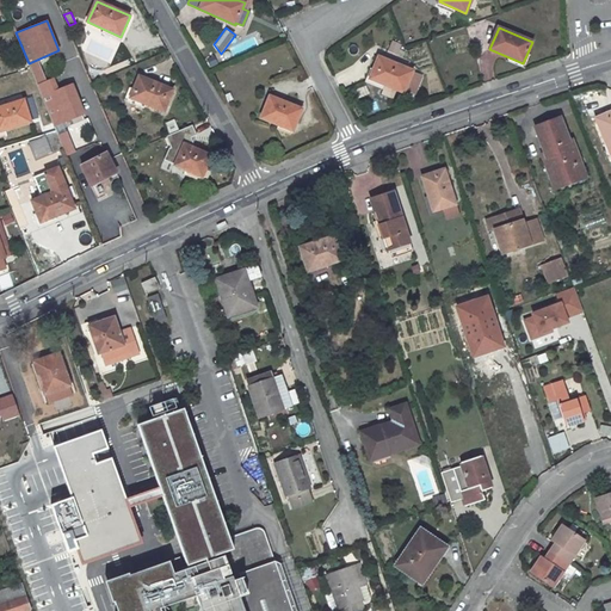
[(241,53),(258,44),(253,36),(236,44),(241,53)]
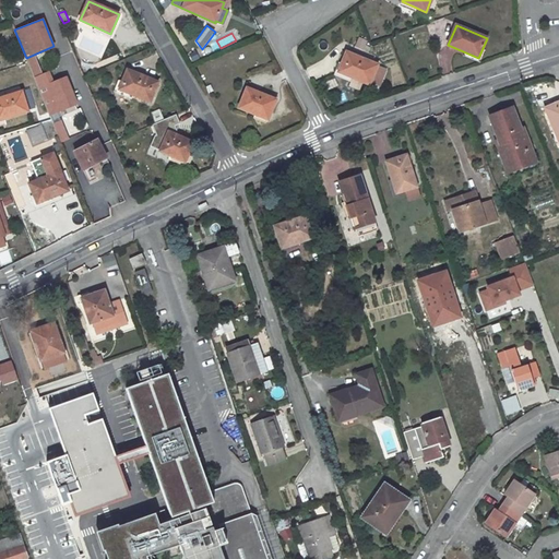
[(355,47),(363,49),(366,42),(358,38),(355,47)]
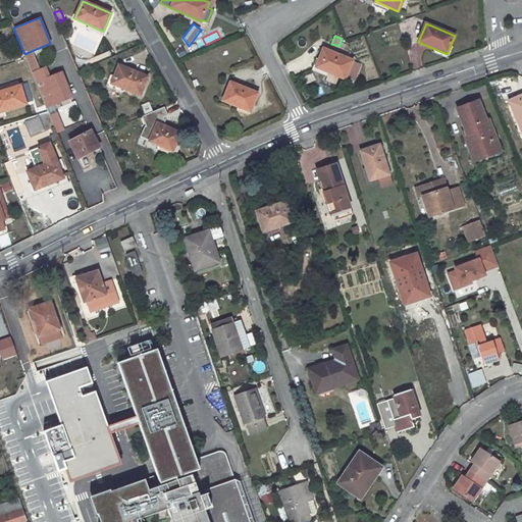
[(316,67),(345,79),(346,75),(355,80),(361,64),(352,61),(323,49),(316,67)]
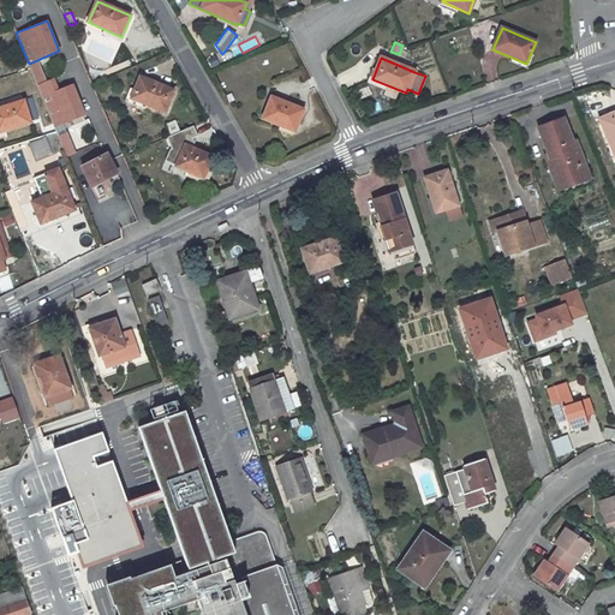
[(497,60),(485,59),(483,75),(496,76),(497,60)]
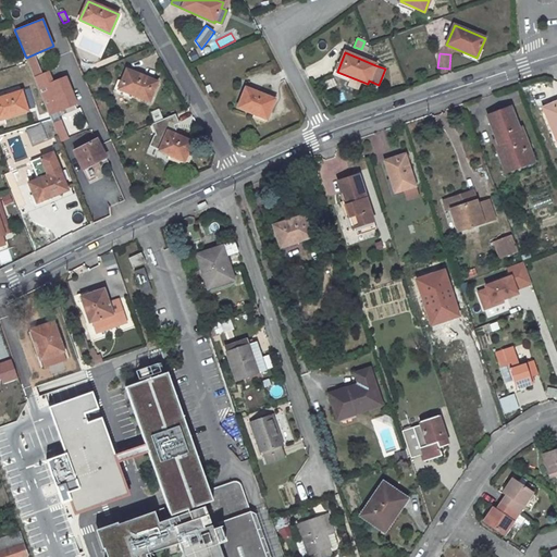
[(158,82),(127,70),(119,89),(149,101),(158,82)]
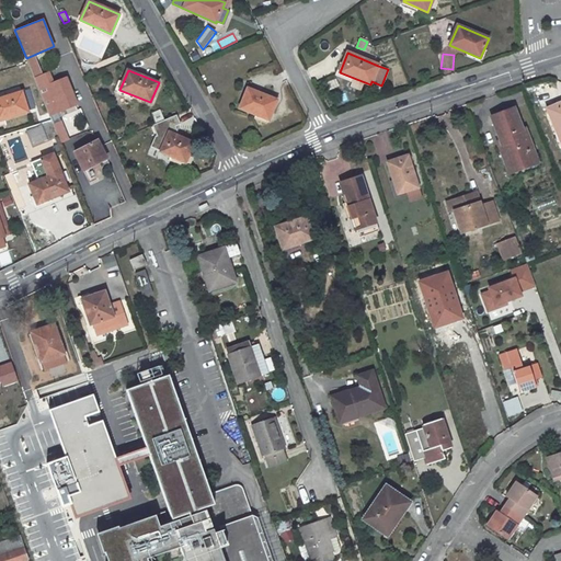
[(73,93),(68,79),(39,90),(49,115),(78,104),(73,93)]
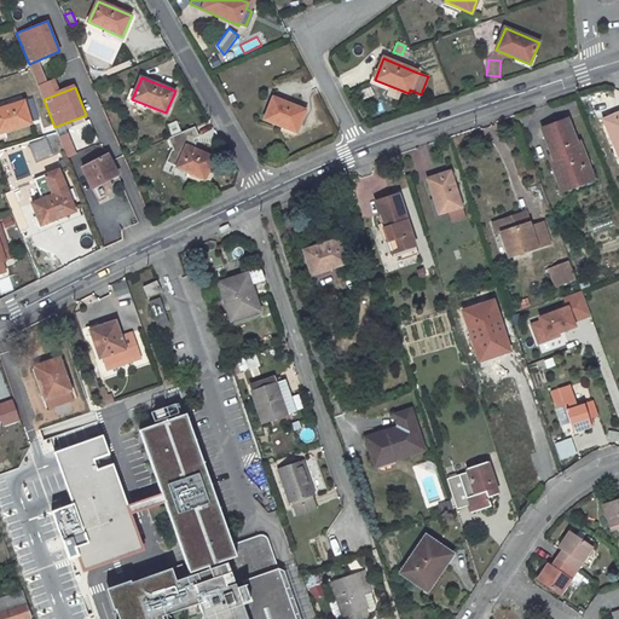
[(265,120),(296,132),(305,111),(273,98),(265,120)]
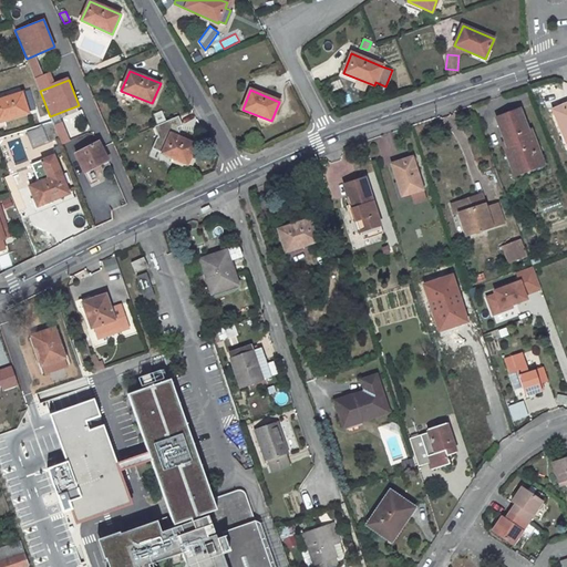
[(34,110),(29,91),(0,100),(0,121),(29,113),(28,111),(34,110)]
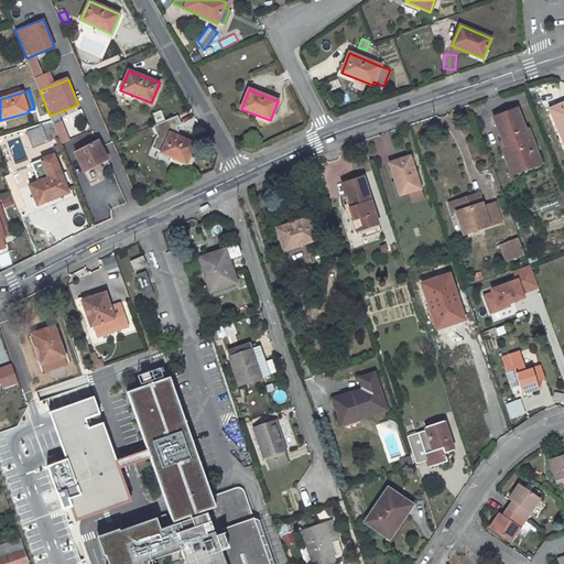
[(563,104),(551,109),(563,142),(563,104)]
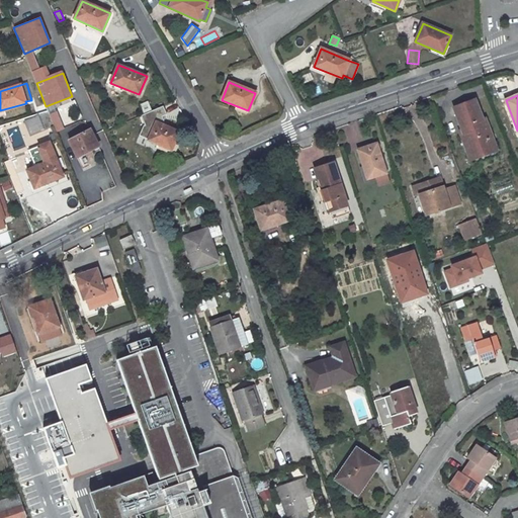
[(475,100),(454,108),(466,140),(463,142),(468,156),(478,153),(480,157),(492,153),(487,138),(492,137),(485,119),(482,120),(475,100)]
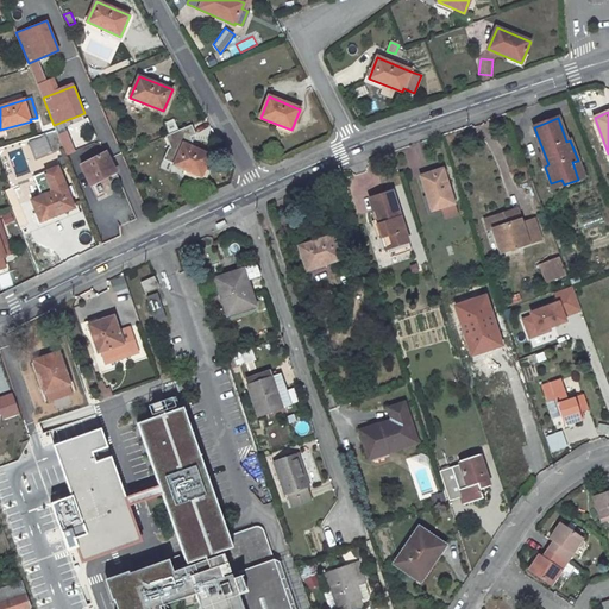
[(167,124),(170,135),(179,131),(174,120),(167,124)]
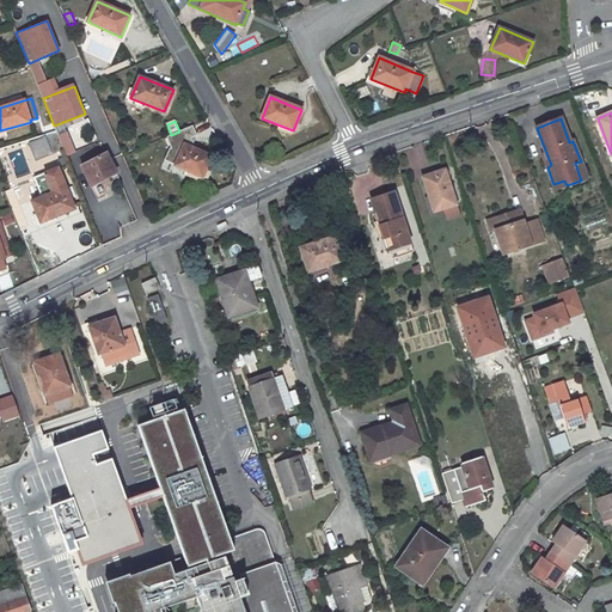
[(56,132),(30,144),(37,159),(63,148),(59,136),(56,132)]
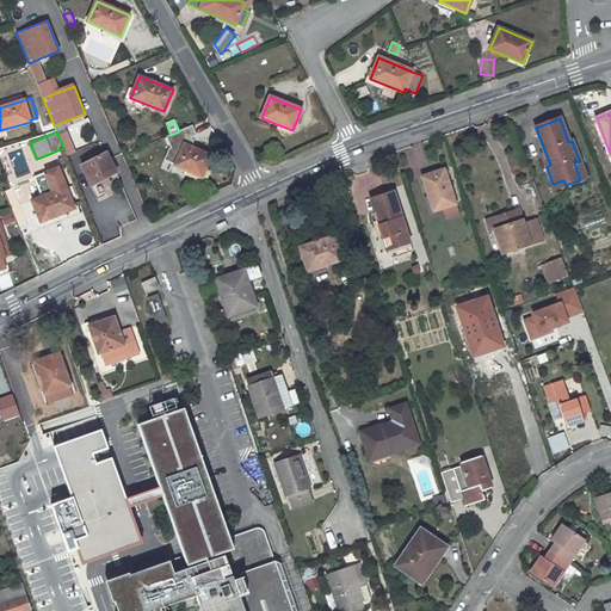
[(63,148),(67,158),(75,154),(66,133),(59,136),(63,148)]
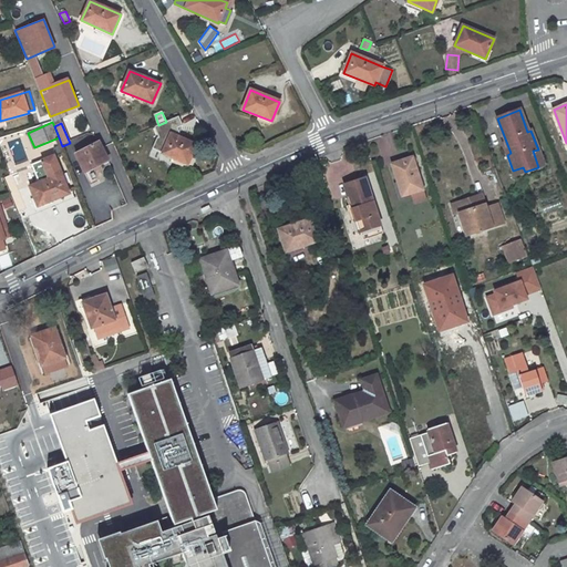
[(164,154),(187,165),(196,145),(167,133),(157,137),(152,150),(150,155),(161,161),(164,154)]
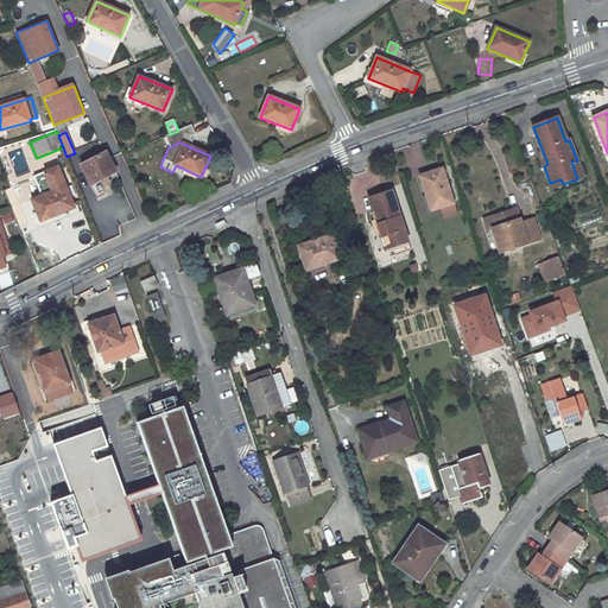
[(108,153),(82,165),(90,184),(116,173),(108,153)]
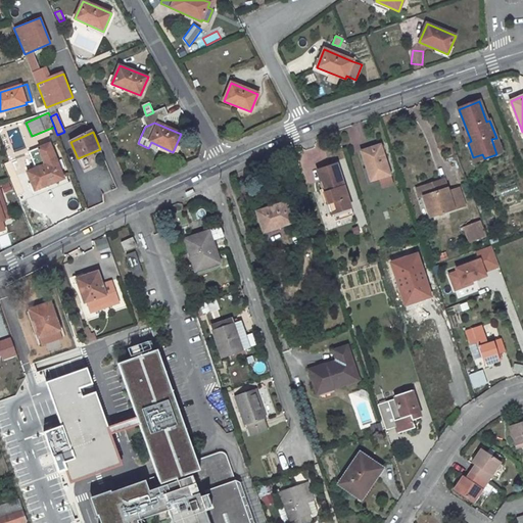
[(491,139),(496,154),(502,152),(496,138),(491,139)]
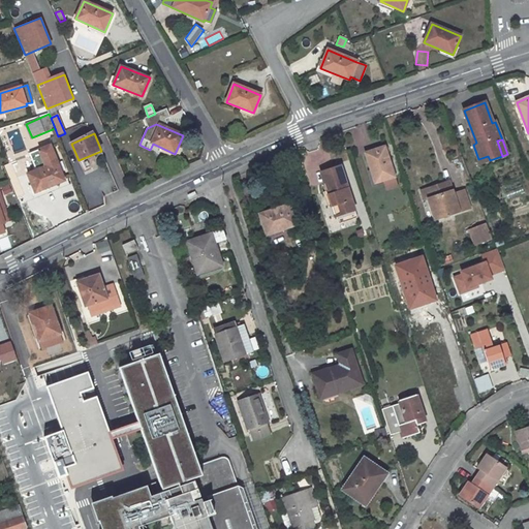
[(45,166),(28,175),(35,192),(65,181),(50,146),(29,154),(36,169),(44,165),(45,166)]
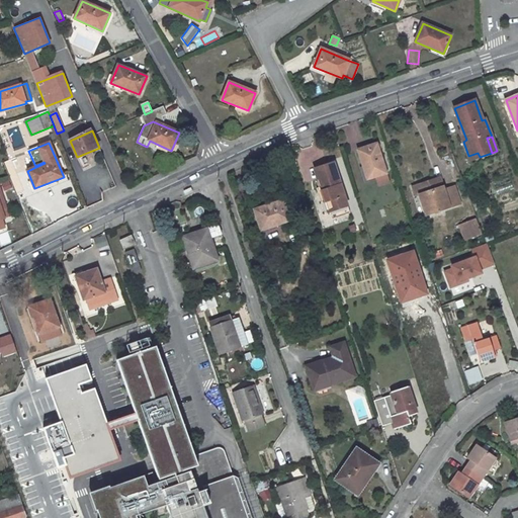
[(376,144),(358,150),(367,179),(386,174),(376,144)]
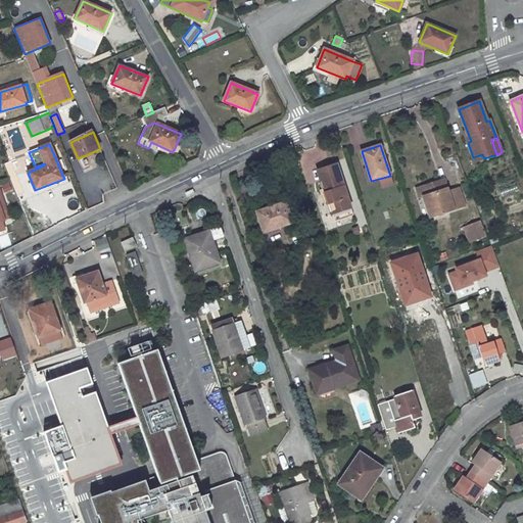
[(321,191),(329,217),(333,215),(335,222),(354,216),(337,164),(319,171),(325,190),(321,191)]
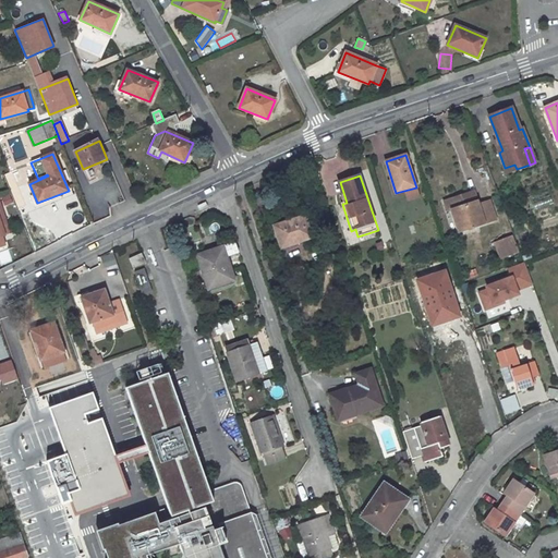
[(496,220),(489,201),(477,205),(473,192),(449,199),(452,210),(460,231),(496,220)]
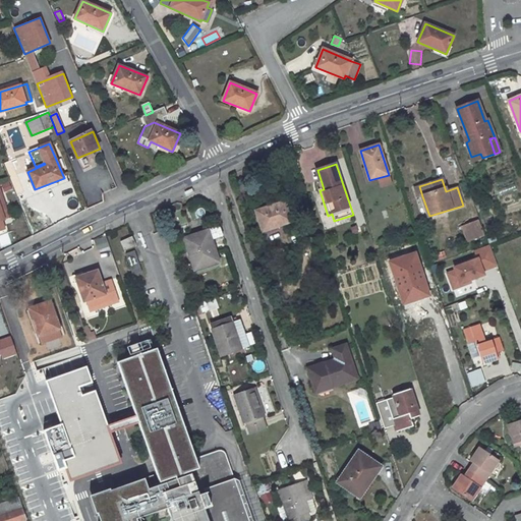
[(292,221),(285,201),(256,212),(263,231),(292,221)]
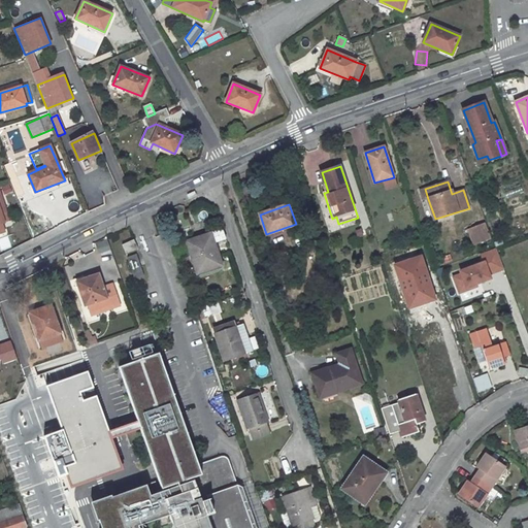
[(490,239),(484,225),(472,230),(477,244),(490,239)]
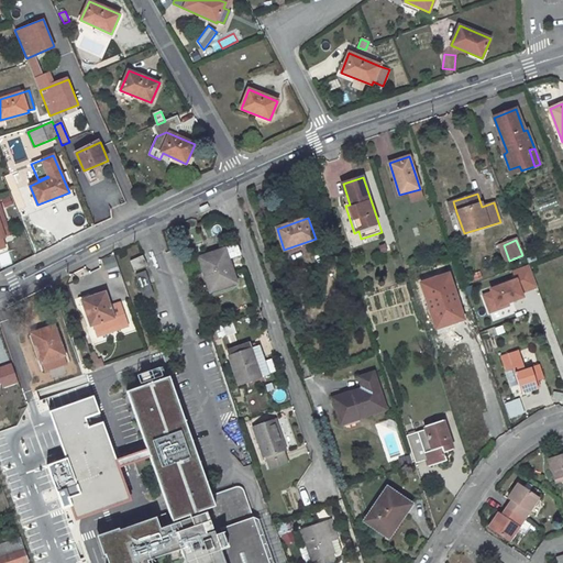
[(200,261),(212,297),(239,288),(229,262),(242,257),(238,245),(224,250),(225,252),(200,261)]
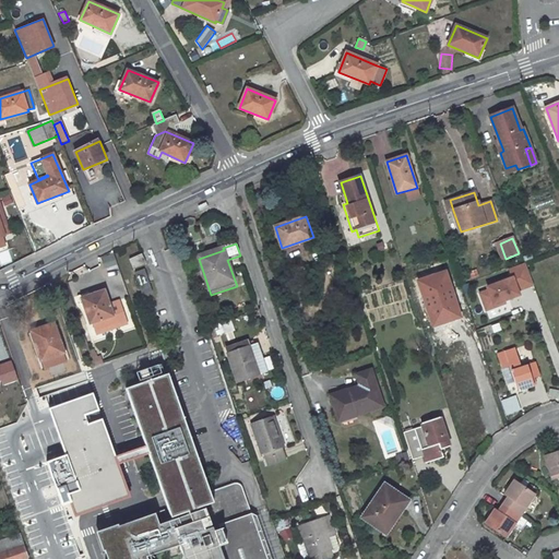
[(506,259),(500,244),(495,246),(501,261),(506,259)]
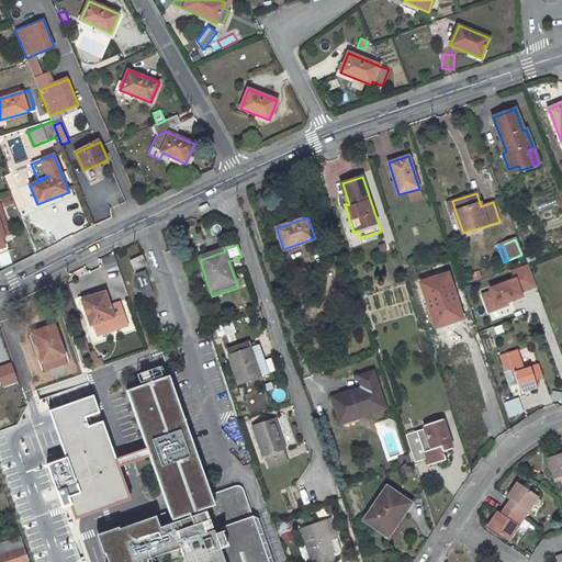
[(146,263),(143,255),(130,260),(134,270),(146,263)]
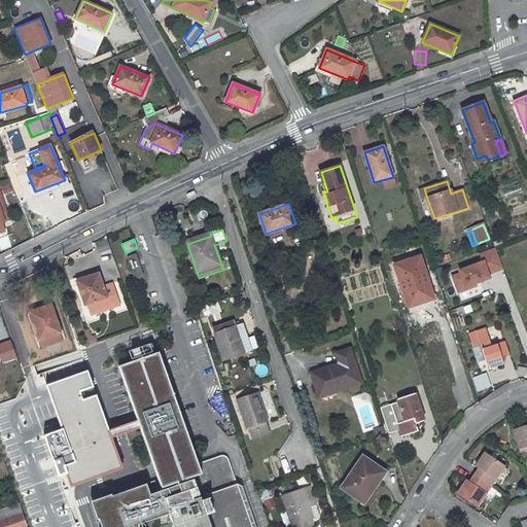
[(392,256),(394,262),(415,256),(413,249),(392,256)]
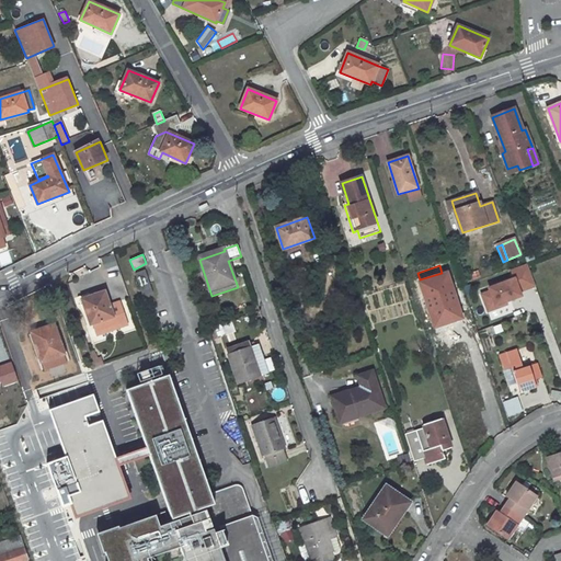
[(516,282),(480,293),(490,319),(540,301),(526,266),(513,271),(516,282)]
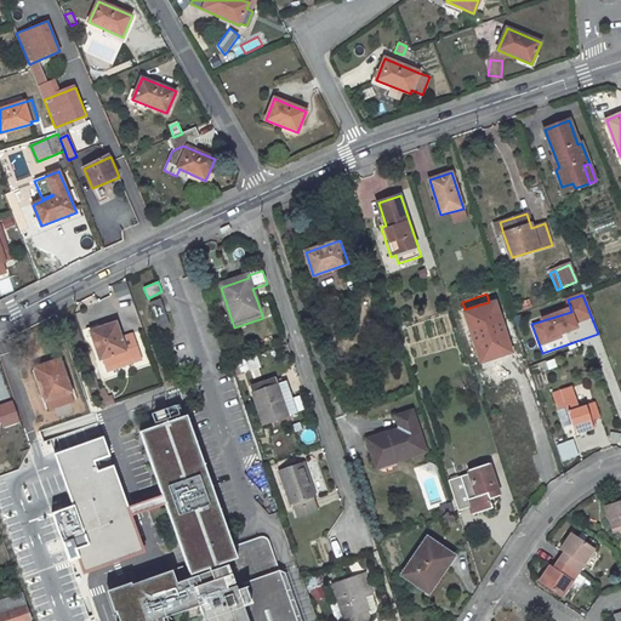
[(161,303),(152,307),(158,324),(167,320),(161,303)]
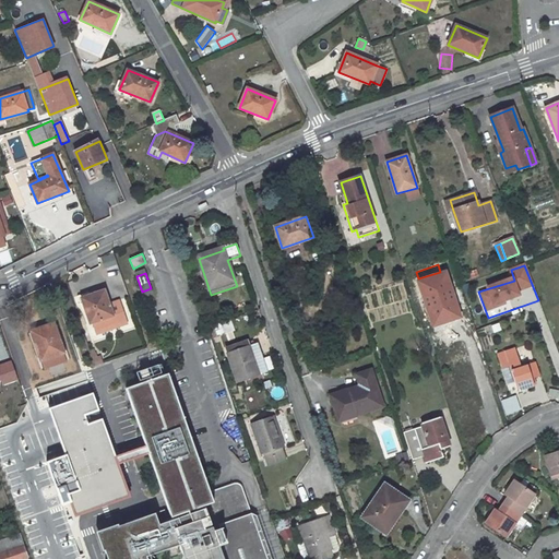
[(419,281),(431,321),(459,312),(445,273),(419,281)]
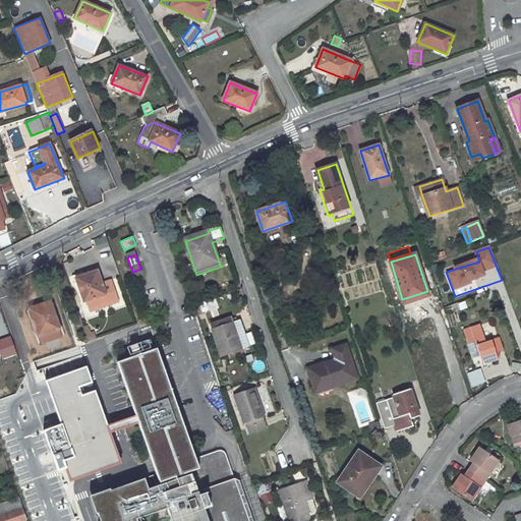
[(102,285),(97,271),(75,278),(84,301),(87,300),(91,311),(118,302),(114,291),(105,294),(102,285)]
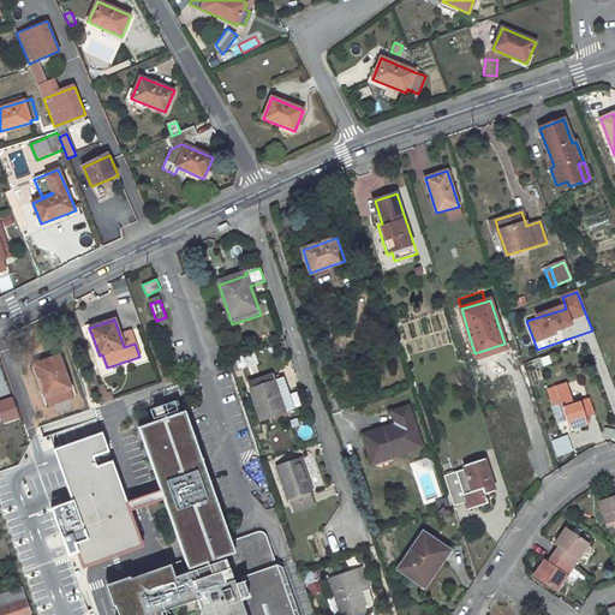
[(131,333),(120,336),(124,347),(135,344),(131,333)]
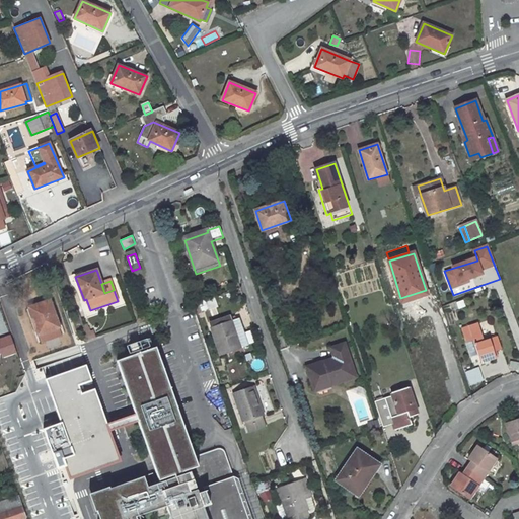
[(60,327),(51,300),(28,308),(38,335),(60,327)]
